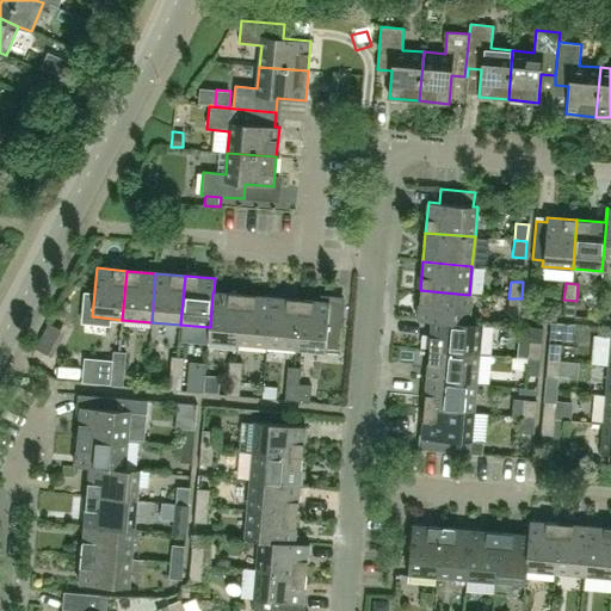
[(467,322),(469,295),(420,290),(418,320),(432,321),(481,325),(481,323),(467,322)]
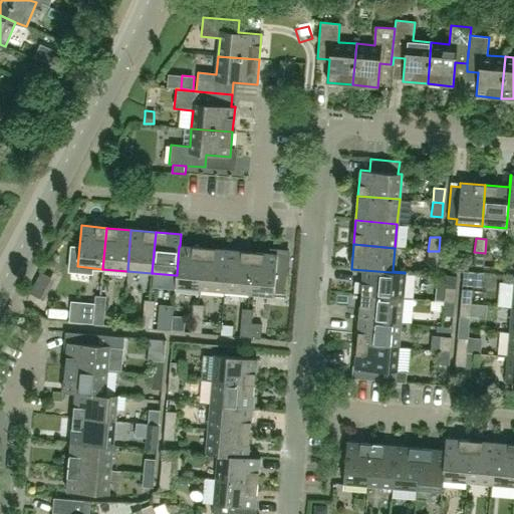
[(204,248),(180,246),(179,246),(177,275),(176,275),(175,287),(200,289),(204,248)]
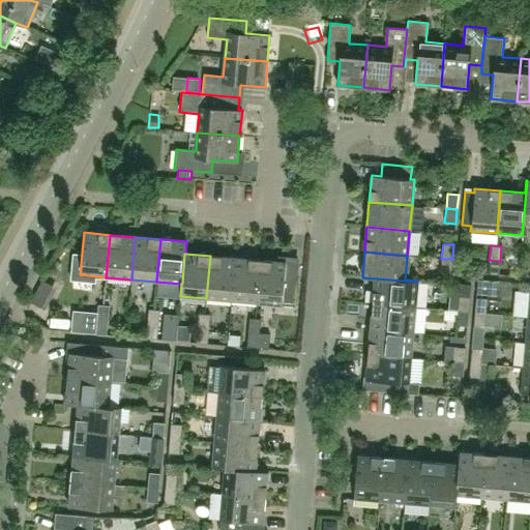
[(231,300),(235,258),(210,256),(206,298),(231,300)]
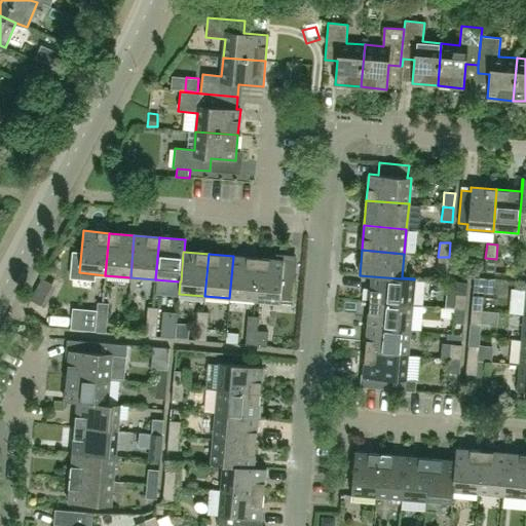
[(255,301),(258,258),(233,256),(229,298),(255,301)]
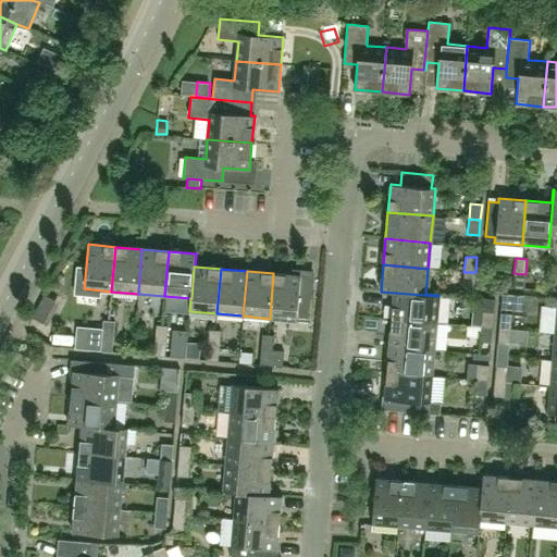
[(474,287),(475,272),(463,272),(462,287),(474,287)]
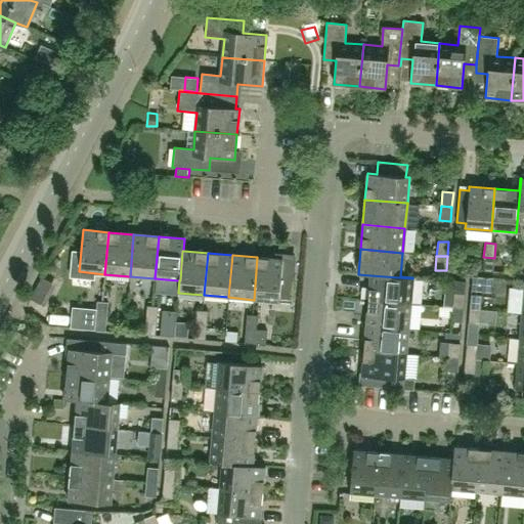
[(292,303),(294,278),(281,277),(282,260),(257,257),(254,300),(292,303)]
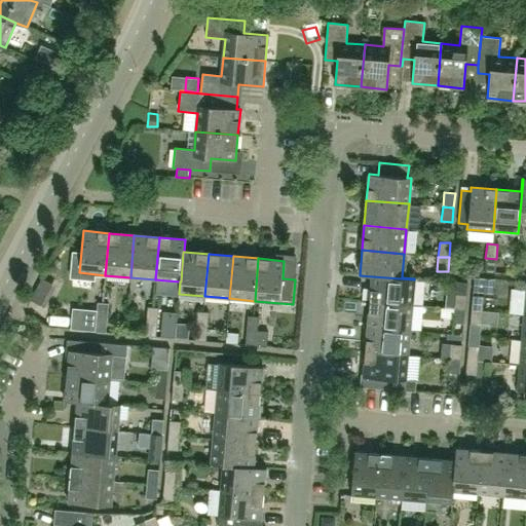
[(495,273),(496,259),(485,258),(484,272),(495,273)]
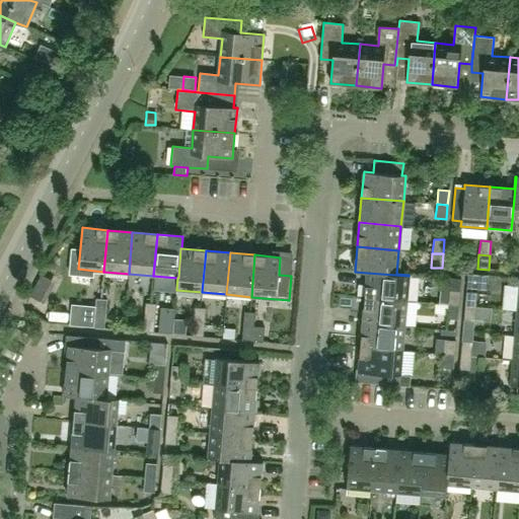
[(406,301),(409,276),(367,273),(364,297),(406,301)]
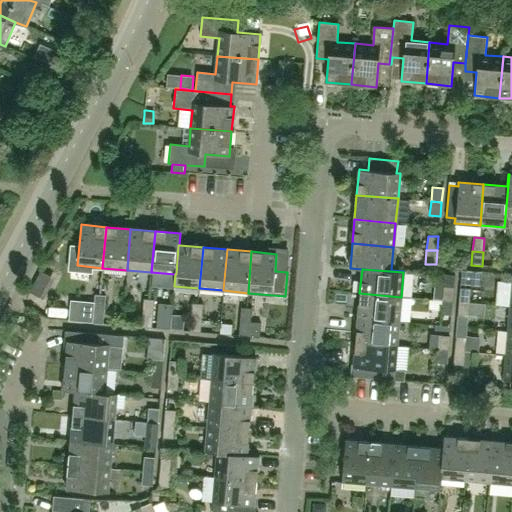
[(460,285),(480,287),(482,273),(462,271),(460,285)]
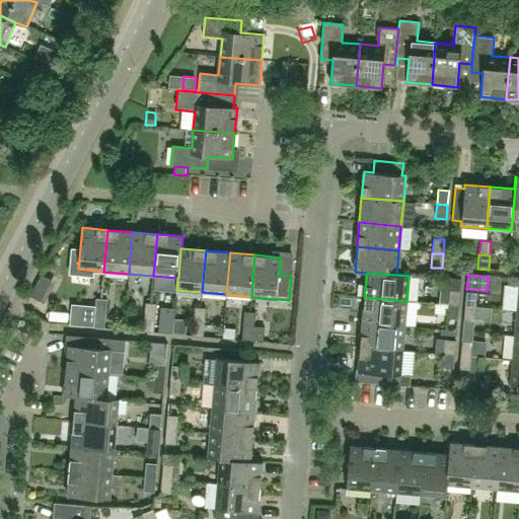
[(448,304),(458,305),(460,291),(450,290),(448,304)]
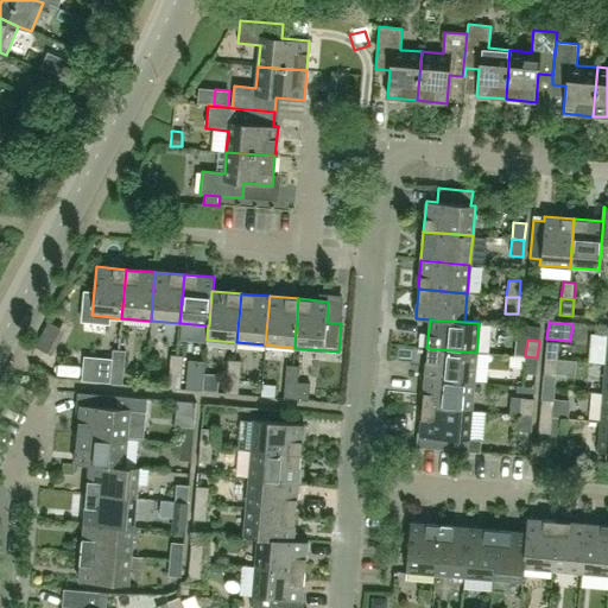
[(557,360),(559,343),(546,342),(545,359),(557,360)]
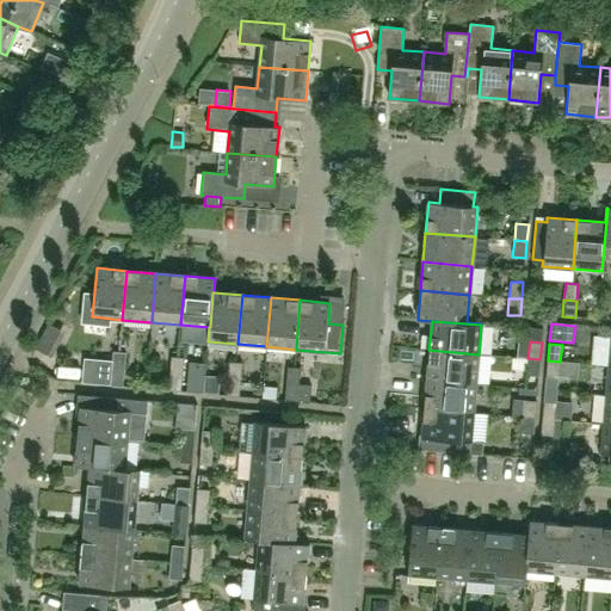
[(475,383),(479,355),(429,350),(426,378),(475,383)]
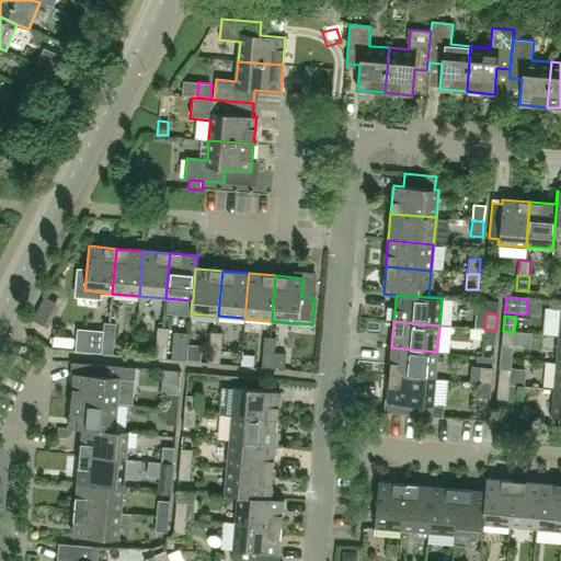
[(114,340),(115,324),(104,323),(103,332),(103,339),(114,340)]
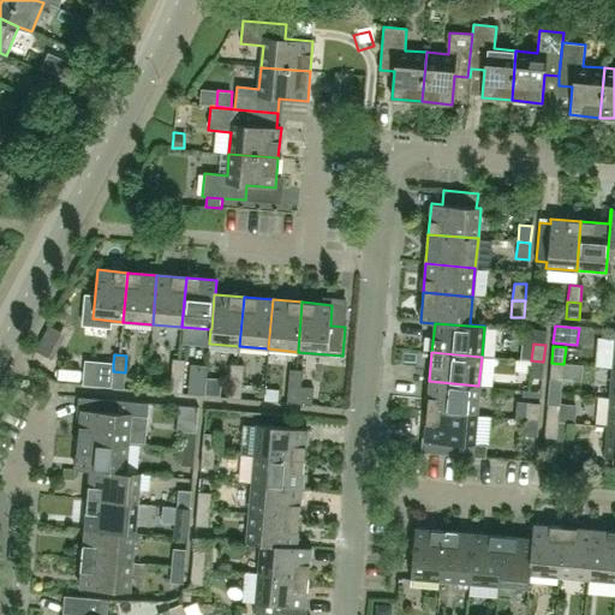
[(184,377),(185,360),(172,359),(171,376),(184,377)]
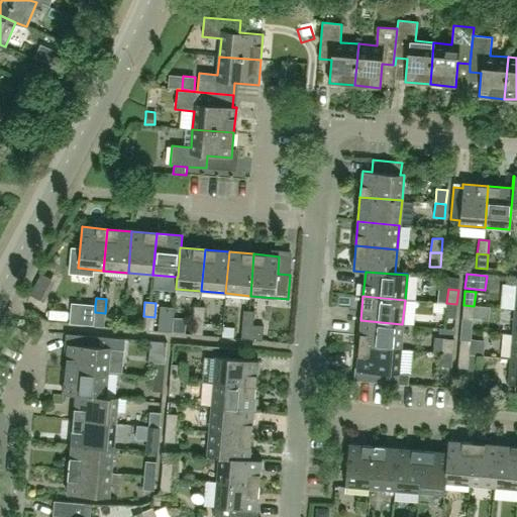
[(455,318),(456,304),(446,303),(445,317),(455,318)]
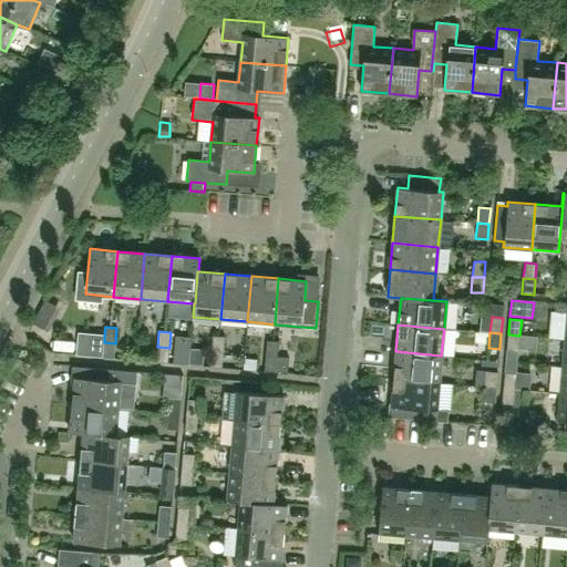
[(104,336),(79,333),(76,356),(103,358),(104,342),(104,336)]
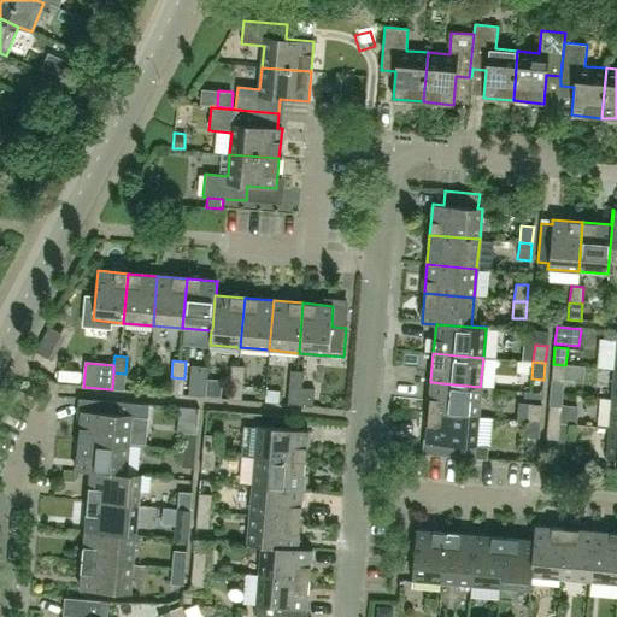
[(564,381),(565,365),(553,364),(551,380),(564,381)]
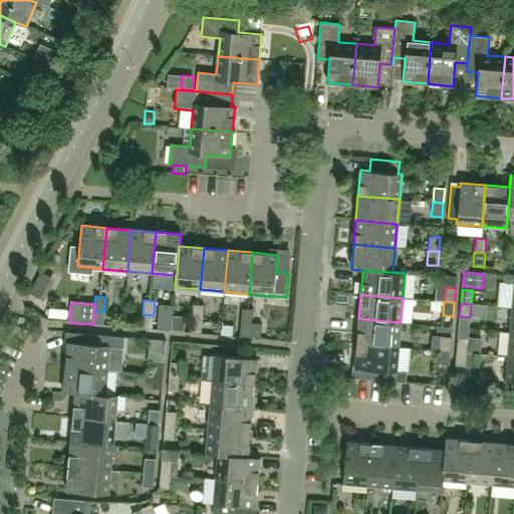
[(203,319),(204,305),(193,304),(192,318),(203,319)]
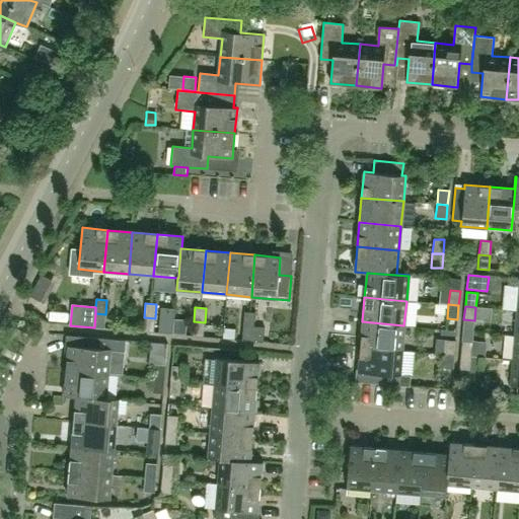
[(253,326),(254,312),(244,312),(243,325),(253,326)]
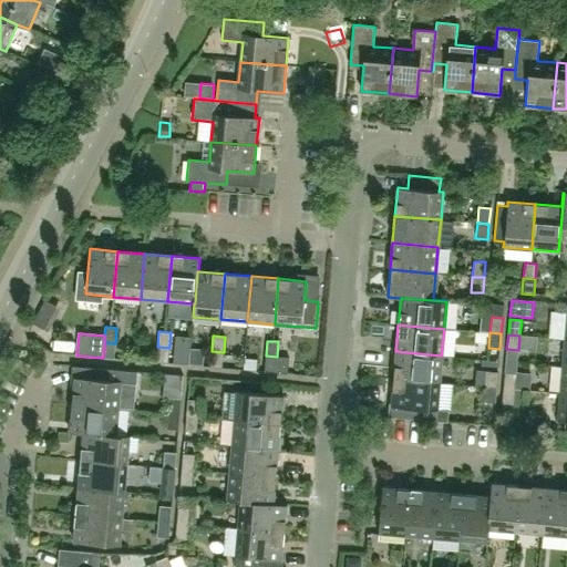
[(114,359),(115,343),(104,342),(103,358),(114,359)]
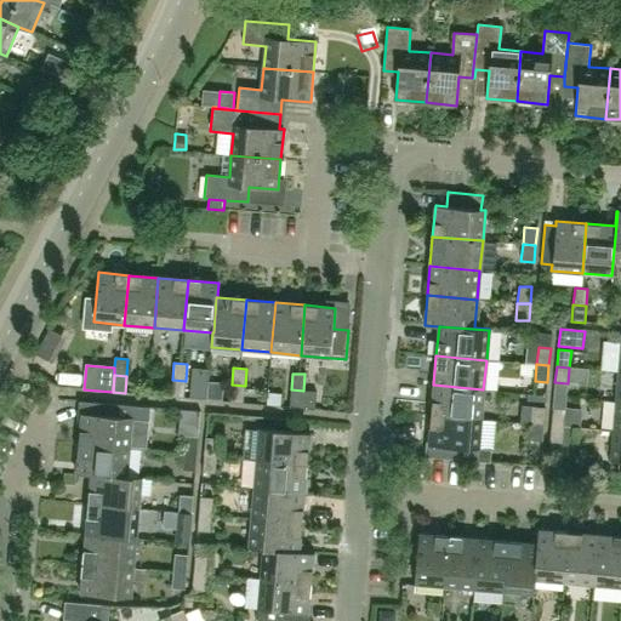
[(183,398),(186,381),(172,380),(171,397),(183,398)]
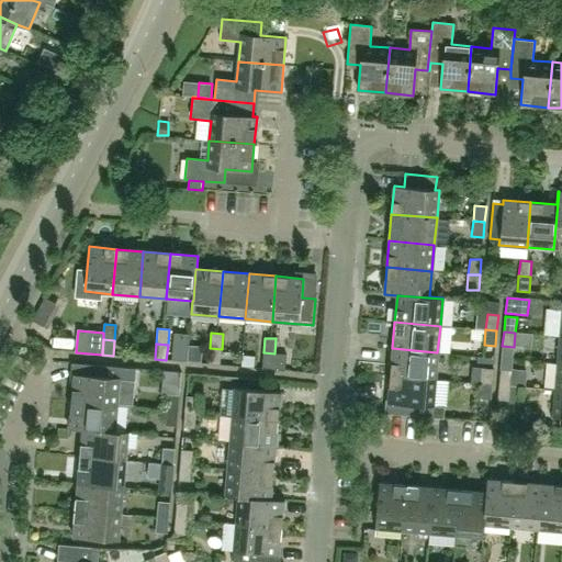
[(220,364),(222,349),(210,348),(209,363),(220,364)]
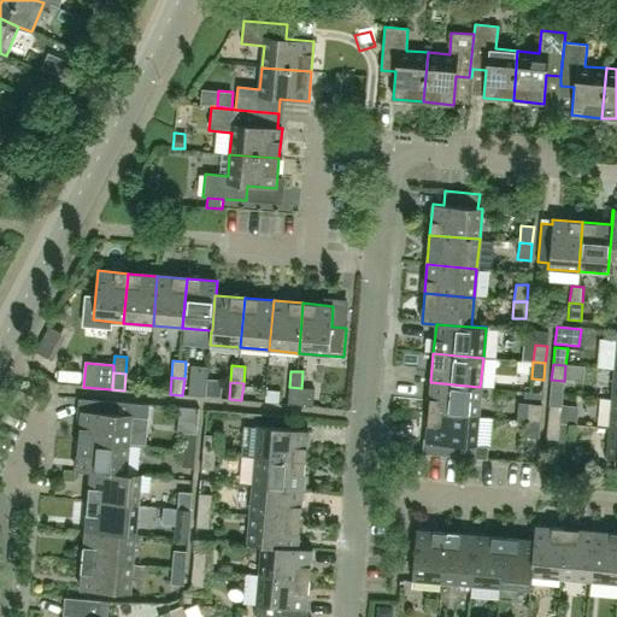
[(477,416),(480,387),(430,382),(428,411),(477,416)]
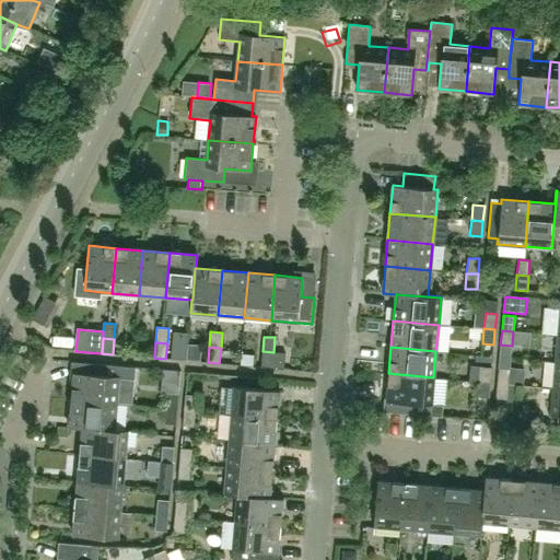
[(283,369),(286,353),(273,352),(263,351),(260,366),(283,369)]
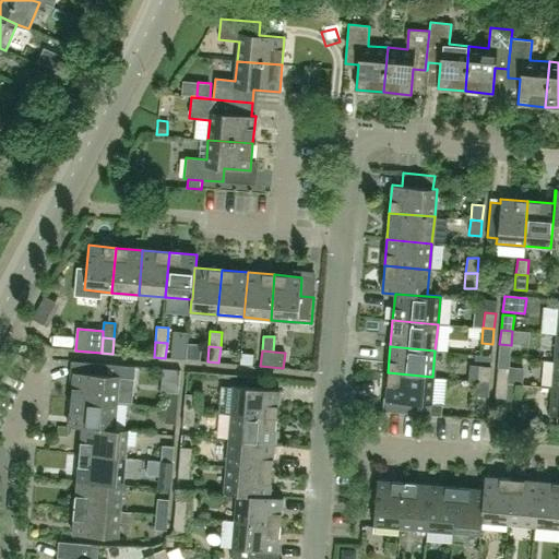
[(116,404),(118,377),(134,378),(135,367),(102,365),(100,375),(73,372),(71,400),(116,404)]
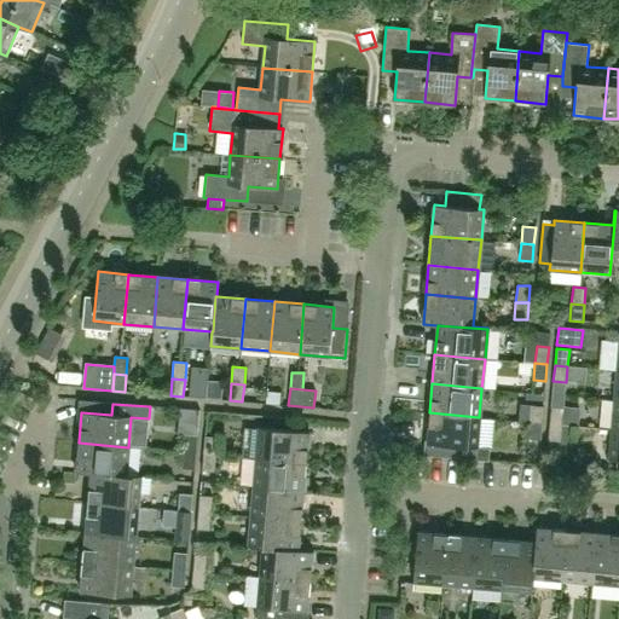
[(542,423),(543,406),(531,405),(530,422),(542,423)]
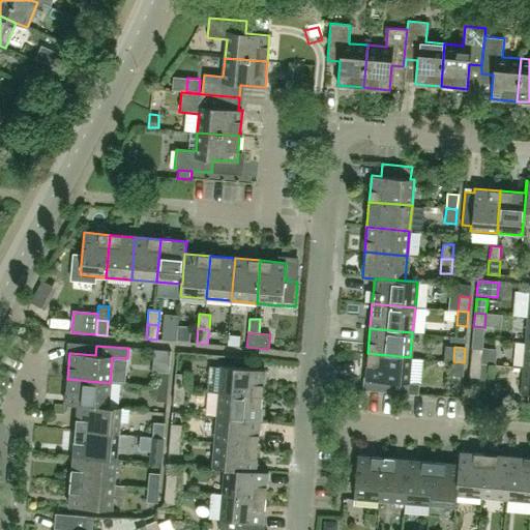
[(481,363),(482,349),(472,348),(470,362),(481,363)]
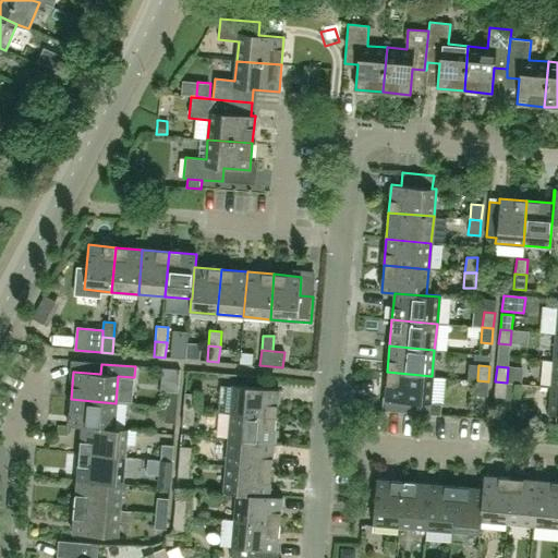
[(432,376),(387,372),(384,410),(428,414),(429,403),(432,376)]
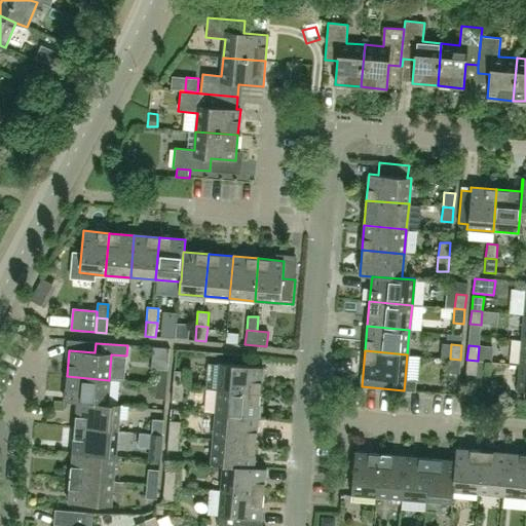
[(459,374),(460,360),(450,359),(449,373),(459,374)]
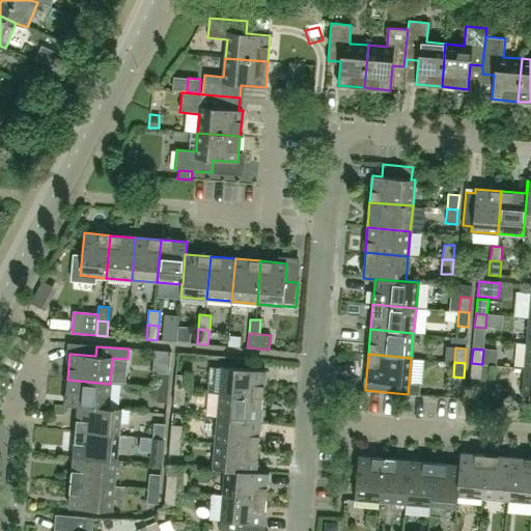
[(481,379),(482,364),(471,363),(470,378),(481,379)]
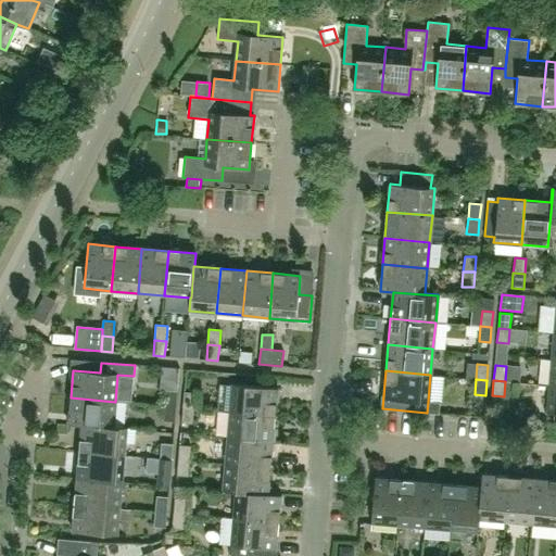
[(275,416),(278,389),(232,384),(230,412),(275,416)]
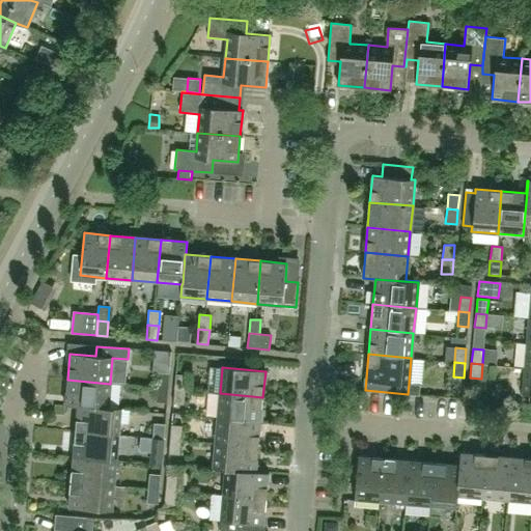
[(168,388),(169,373),(158,372),(157,387),(168,388)]
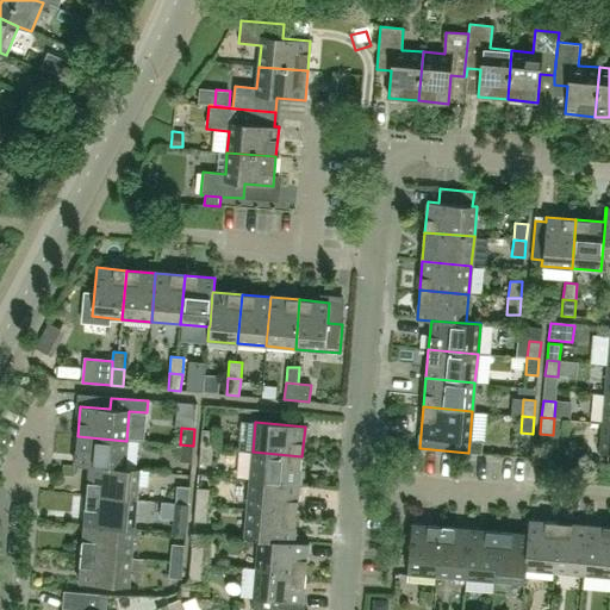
[(586,429),(586,459),(598,460),(599,430),(586,429)]
